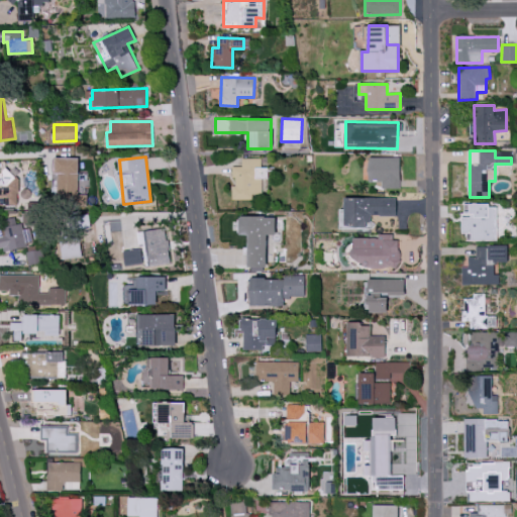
[(382,189),(400,188),(400,157),(368,158),(369,182),(382,182),(382,189)]
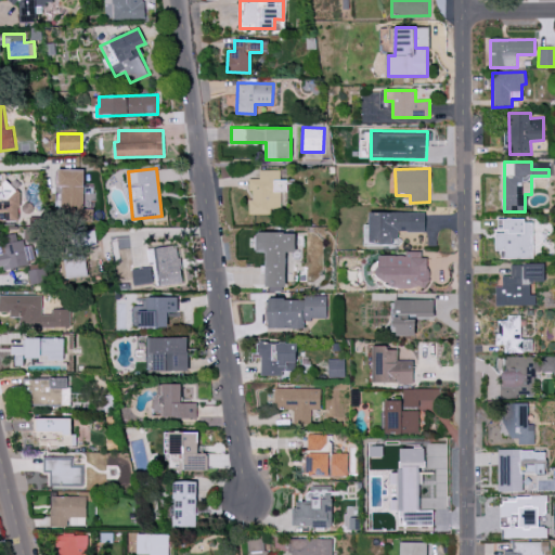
[(85,169),(61,169),(59,219),(93,221),(93,208),(84,208),(85,169)]
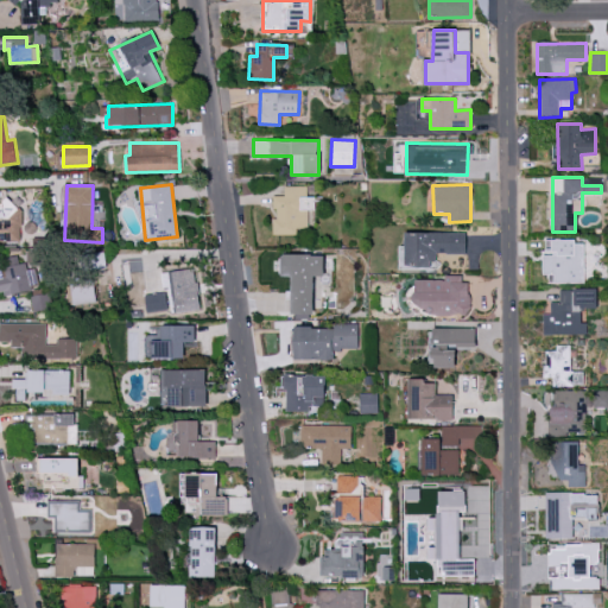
[(306,185),(284,185),(284,195),(274,195),(274,234),(297,235),(297,228),(308,228),(308,209),(315,209),(315,197),(306,196),(306,185)]
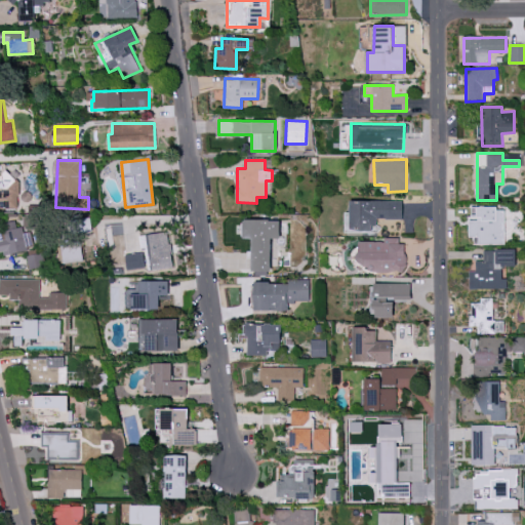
[(0,207),(31,208),(31,192),(19,192),(19,176),(0,175),(0,207)]
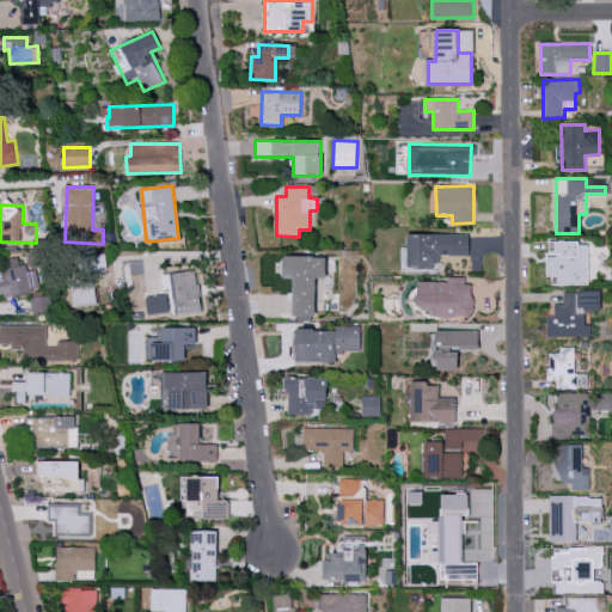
[(469,255),(469,234),(408,233),(408,269),(440,269),(440,255),(469,255)]
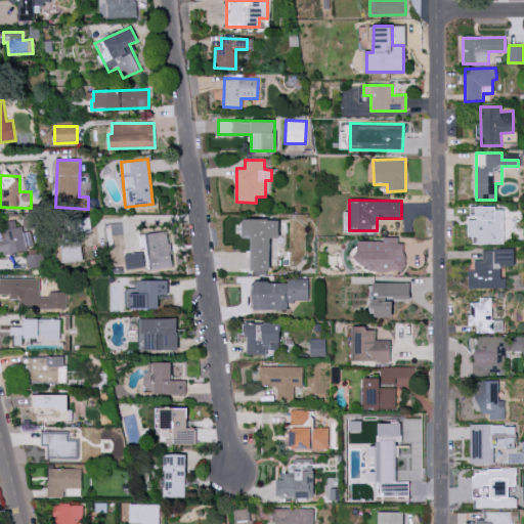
[(477,244),(504,244),(504,207),(471,207),(470,219),(468,219),(468,236),(477,236),(477,244)]
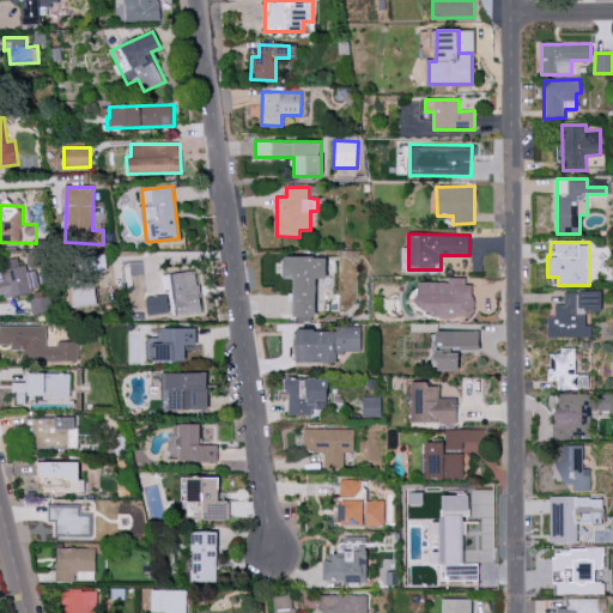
[(327,256),(284,256),(284,278),(295,278),(293,316),(316,317),(316,278),(327,278),(327,256)]
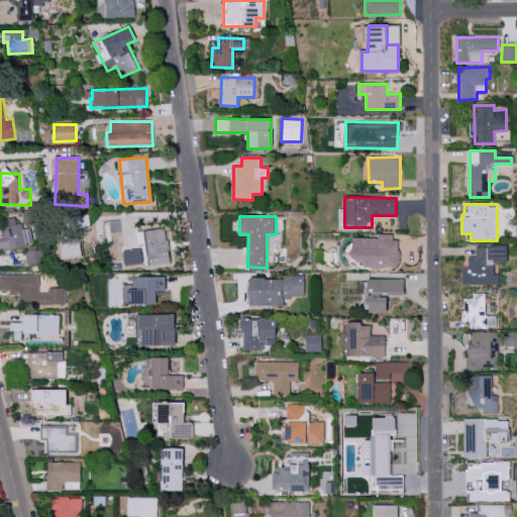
[(3,250),(33,244),(30,228),(23,230),(21,223),(16,224),(15,217),(7,219),(9,227),(0,228),(0,247),(2,247),(3,250)]
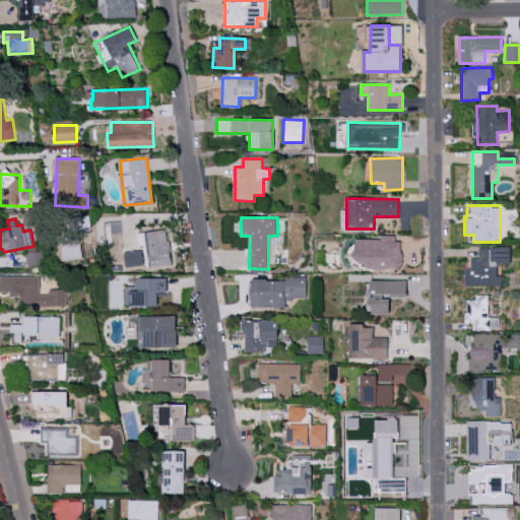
[(138,233),(139,246),(146,245),(149,267),(171,265),(167,230),(138,233)]
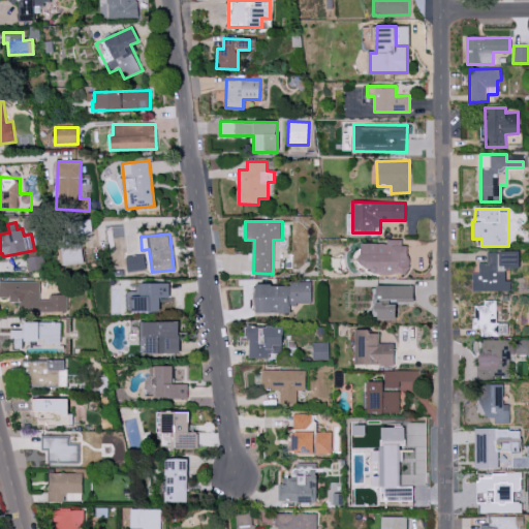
[(387,244),(361,243),(360,266),(373,266),(373,274),(406,274),(407,239),(387,239),(387,244)]
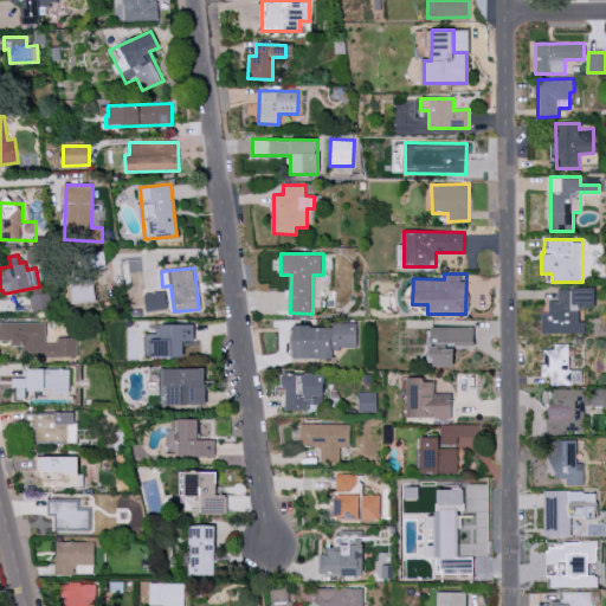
[(96,301),(92,279),(70,283),(73,304),(96,301)]
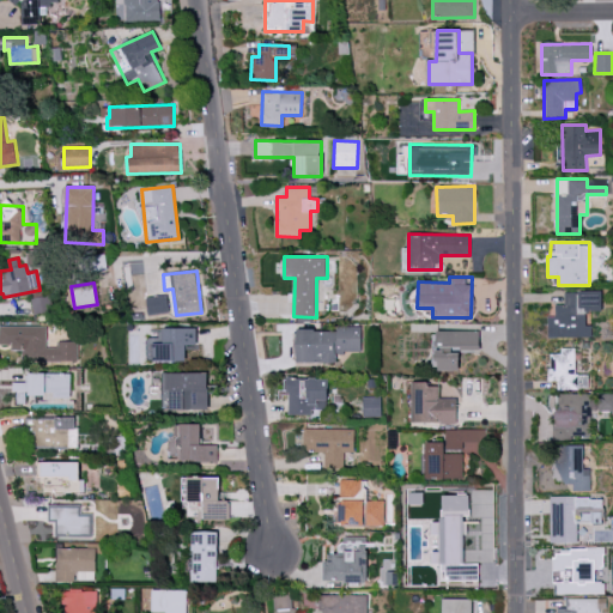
[(601,291),(564,291),(564,305),(554,305),(554,316),(546,316),(546,338),(592,338),(592,325),(586,325),(586,311),(601,311),(601,291)]
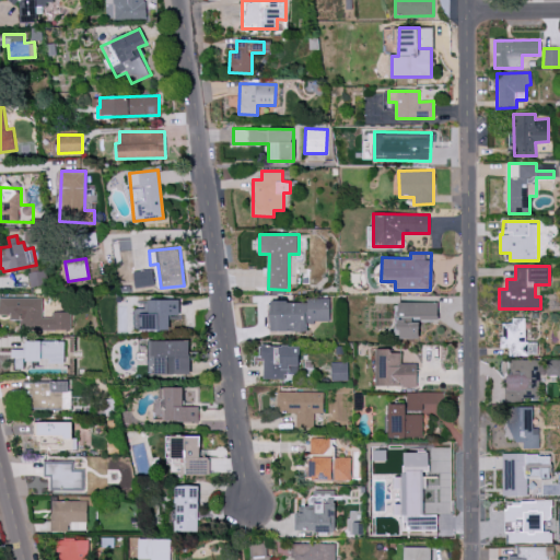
[(28,272),(31,287),(49,284),(47,269),(28,272)]
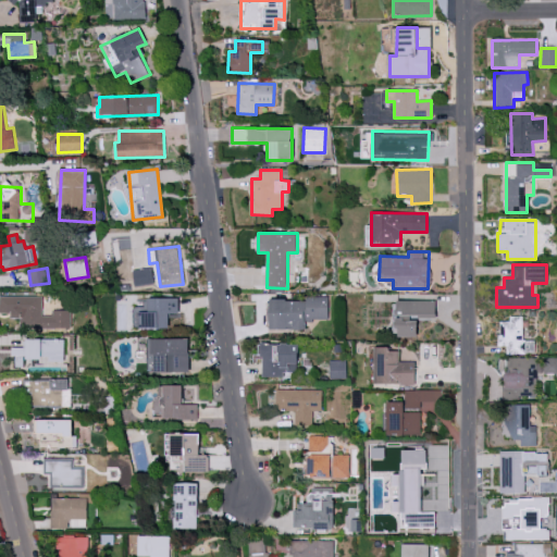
[(133,270),(134,285),(153,284),(152,269),(133,270)]
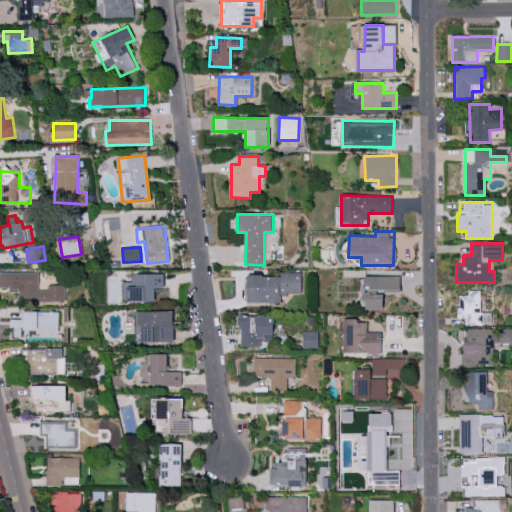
[(39,273),(0,272),(0,287),(10,288),(10,292),(18,292),(18,301),(64,302),(64,285),(48,285),(48,290),(38,290),(39,273)]
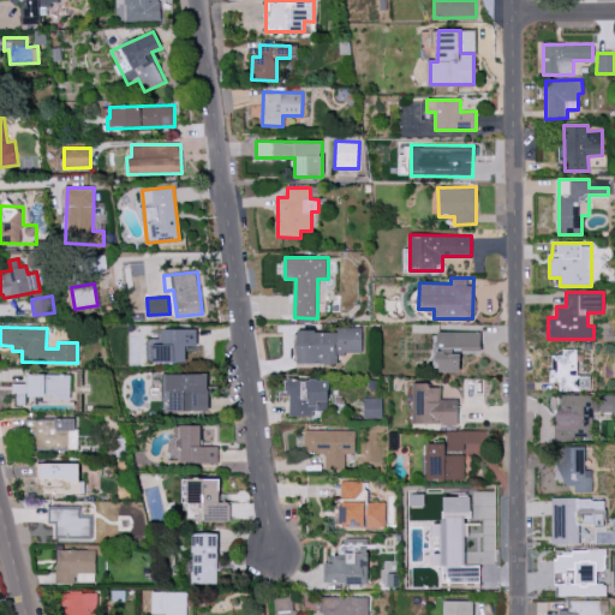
[(297,363),(336,364),(336,353),(363,354),(363,328),(336,327),(336,332),(298,330),(297,363)]
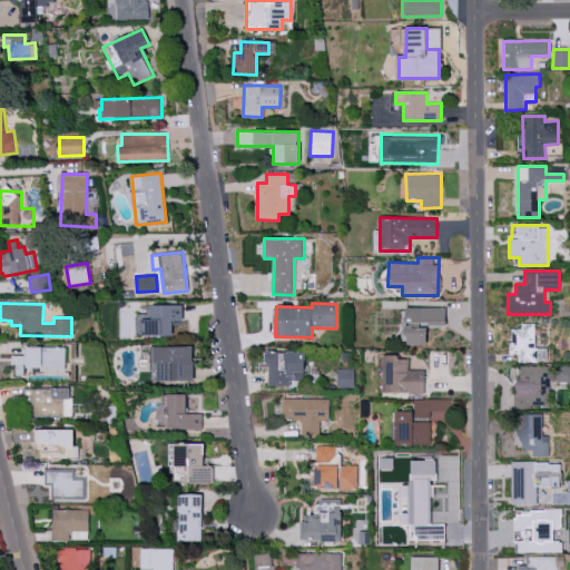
[(173,335),(173,321),(183,321),(183,305),(150,305),(150,314),(139,314),(139,336),(173,335)]
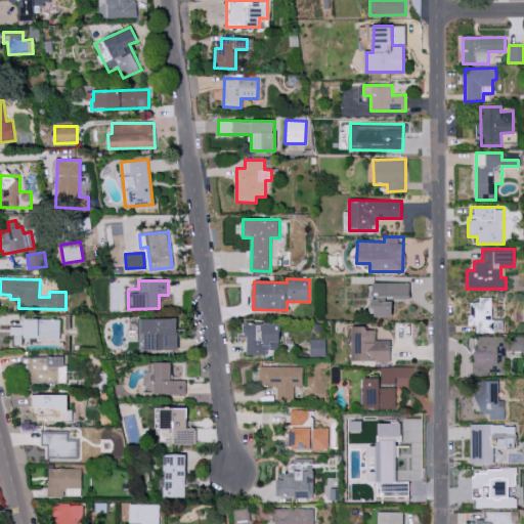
[(410,284),(372,282),(370,316),(392,316),(392,299),(409,300),(410,284)]
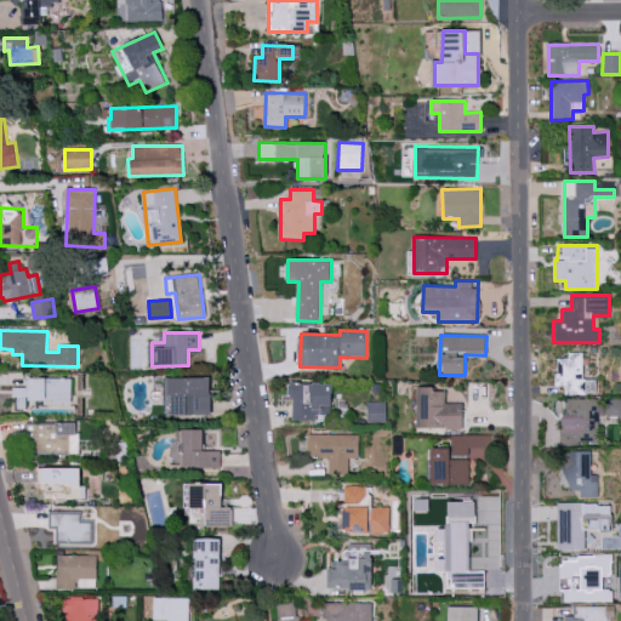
[(596,393),(596,379),(584,380),(582,354),(556,355),(557,386),(564,386),(564,394),(596,393)]
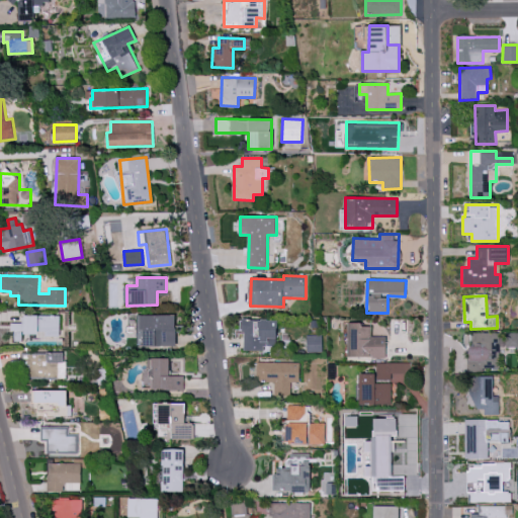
[(59,315),(22,316),(22,323),(12,323),(13,341),(22,341),(22,336),(60,335),(59,315)]
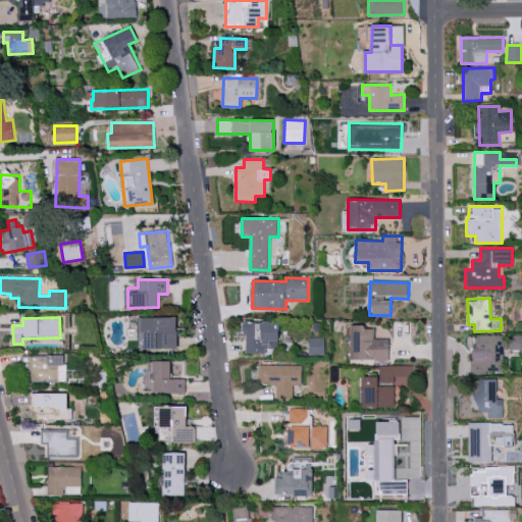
[(139,317),(139,349),(177,349),(176,317),(139,317)]
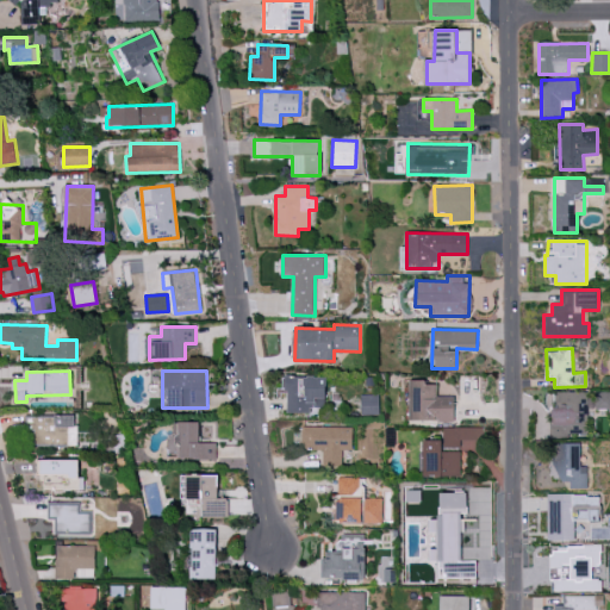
[(286,412),(325,414),(327,377),(286,375),(286,412)]
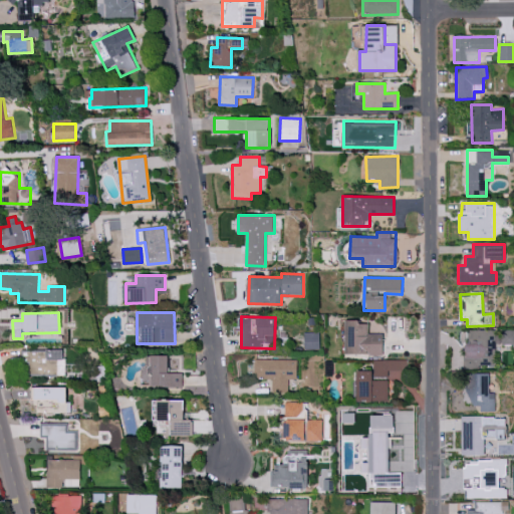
[(344,354),(382,354),(382,334),(367,334),(368,324),(359,323),(359,320),(345,320),(344,354)]
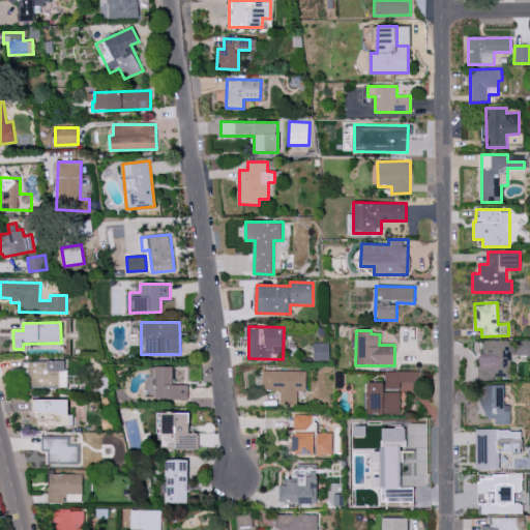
[(529,355),(529,340),(518,340),(518,355),(529,355)]
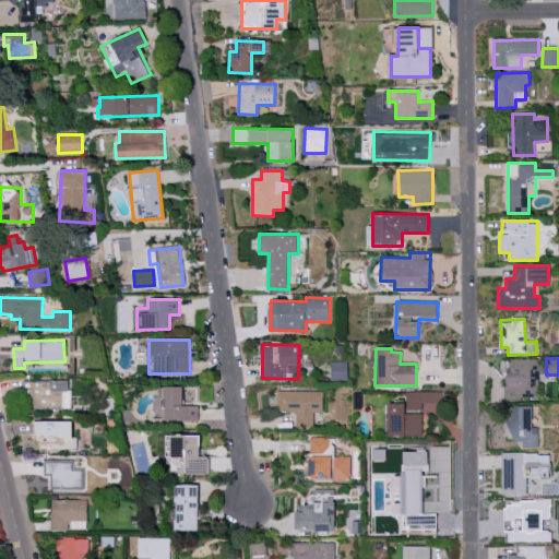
[(508,397),(538,397),(538,359),(507,359),(508,397)]
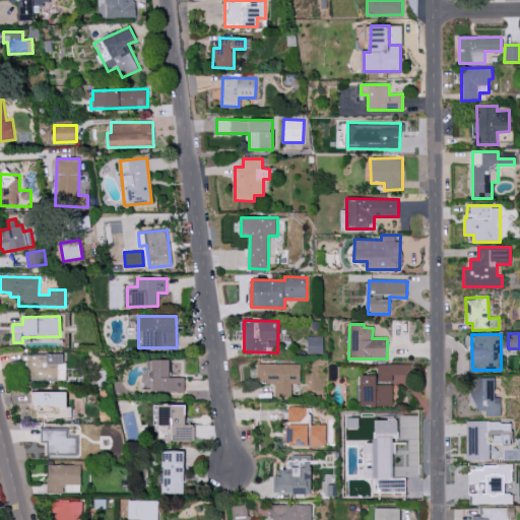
[(308,352),(323,352),(323,336),(308,336),(308,352)]
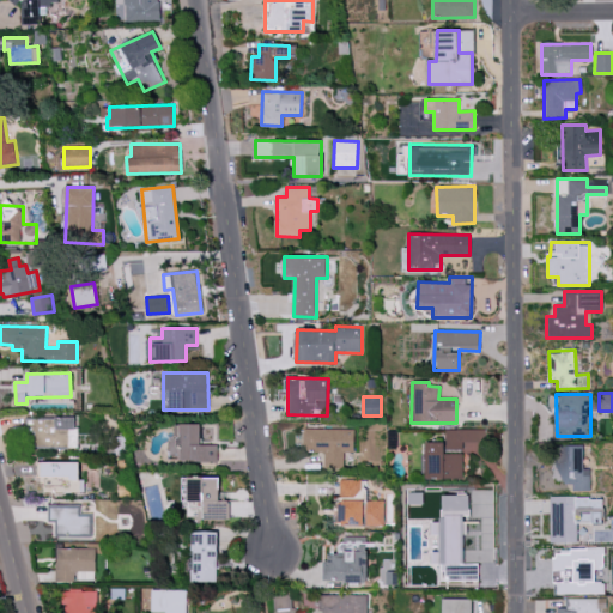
[(77,418),(30,418),(29,447),(77,447),(77,418)]
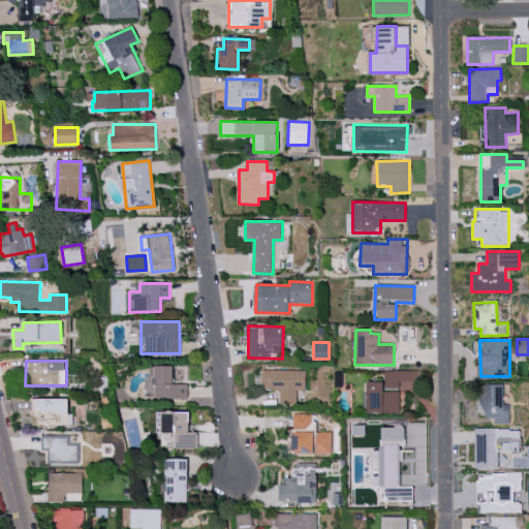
[(188,398),(188,384),(173,384),(173,365),(153,365),(154,398),(188,398)]
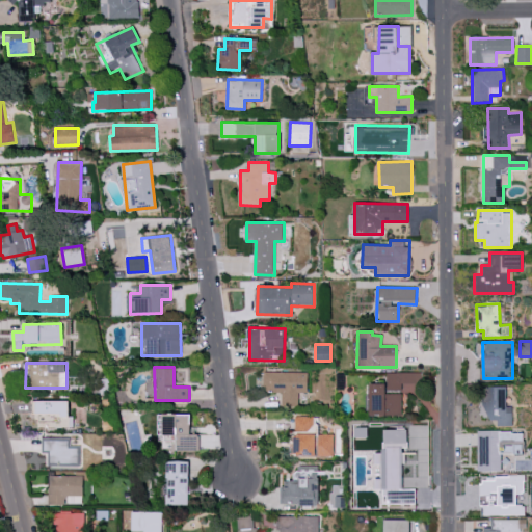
[(307,393),(308,373),(264,372),(263,392),(282,392),(281,406),(298,406),(298,392),(307,393)]
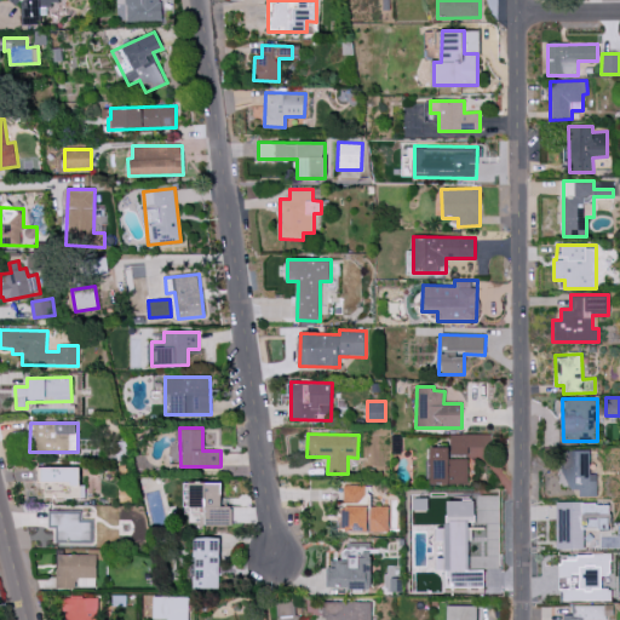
[(468,484),(468,457),(491,457),(491,434),(451,435),(451,447),(429,447),(430,484),(468,484)]
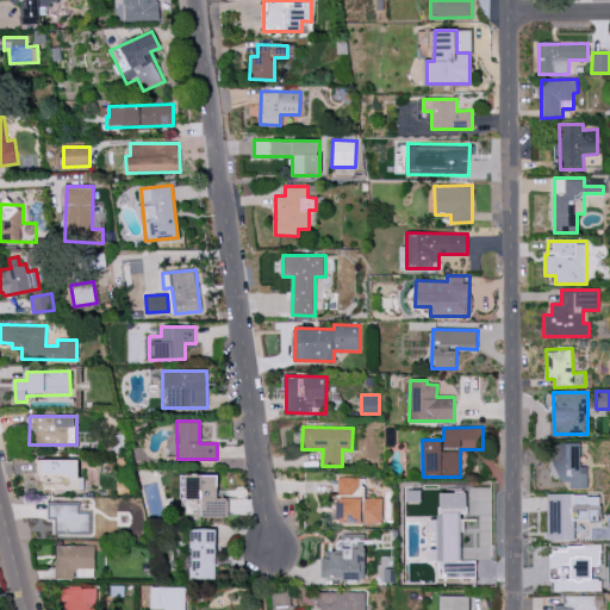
[(580,443),(553,442),(552,479),(570,480),(570,489),(586,489),(587,466),(580,466),(580,443)]
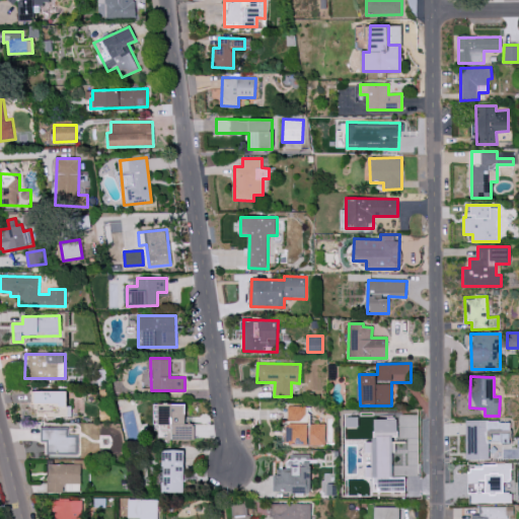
[(69,390),(31,391),(31,403),(38,403),(38,417),(69,417),(69,390)]
